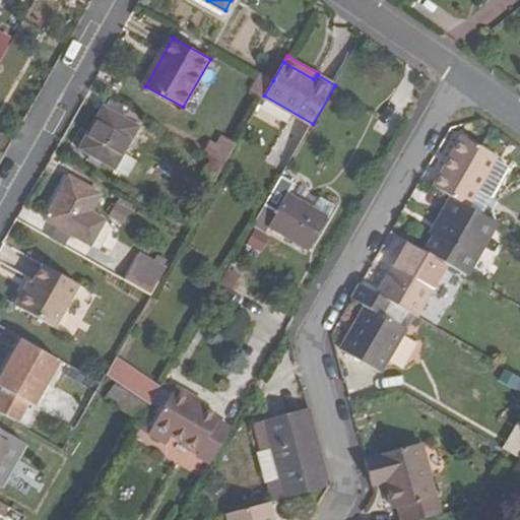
[(273,80),(261,73),(252,89),(264,98),(264,95),(273,80)]
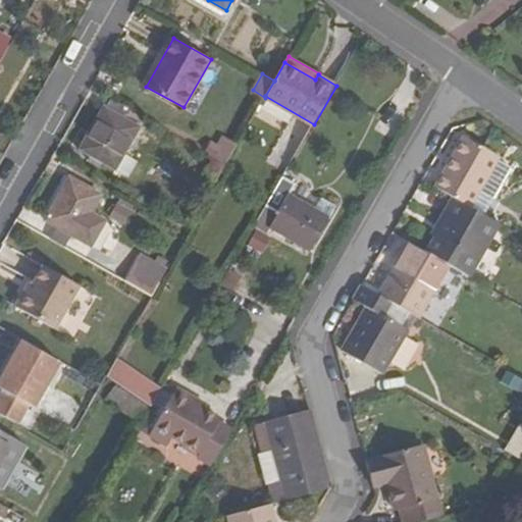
[(137,112),(113,100),(108,110),(131,123),(137,112)]
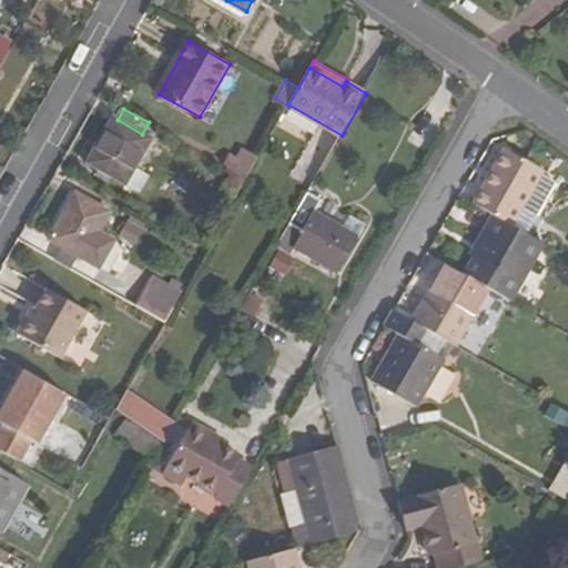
[(114,119),(89,162),(141,193),(151,176),(137,168),(152,140),(142,134),(118,120),(114,119)]
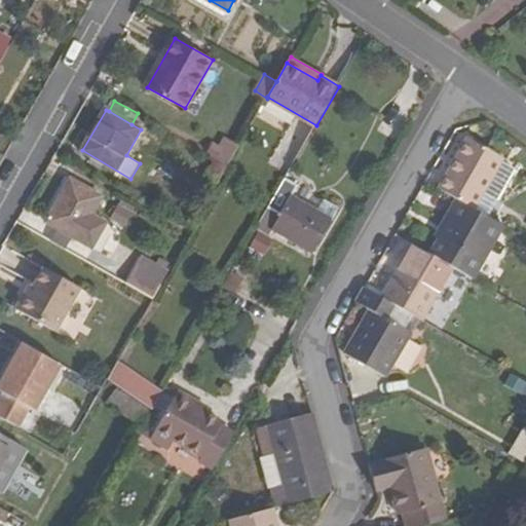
[(132,124),(141,129),(147,118),(138,113),(132,124)]
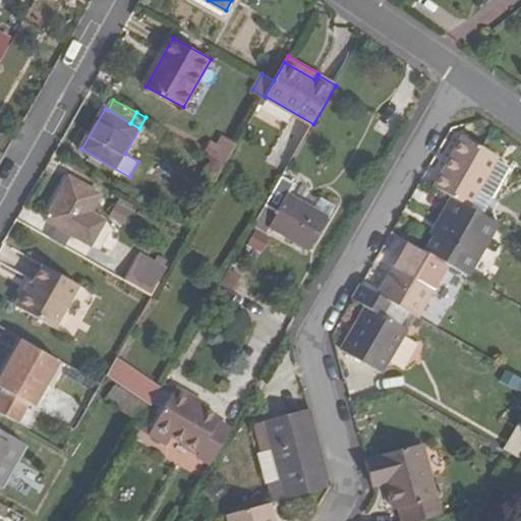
[(469,206),(496,159),(498,155),(465,136),(436,186),(453,196),(469,206)]
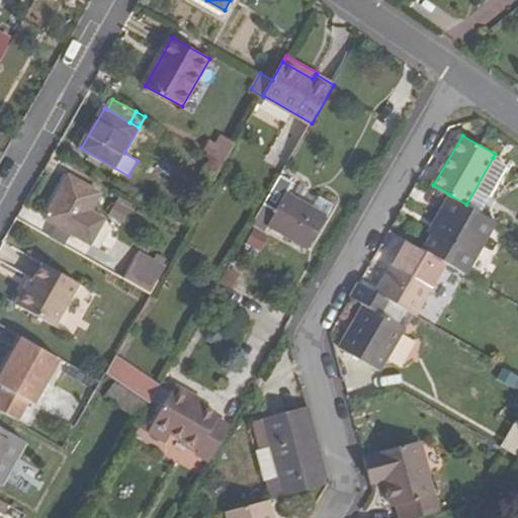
[(206,140),(201,149),(209,153),(226,163),(236,145),(223,137),(218,146),(206,140)]
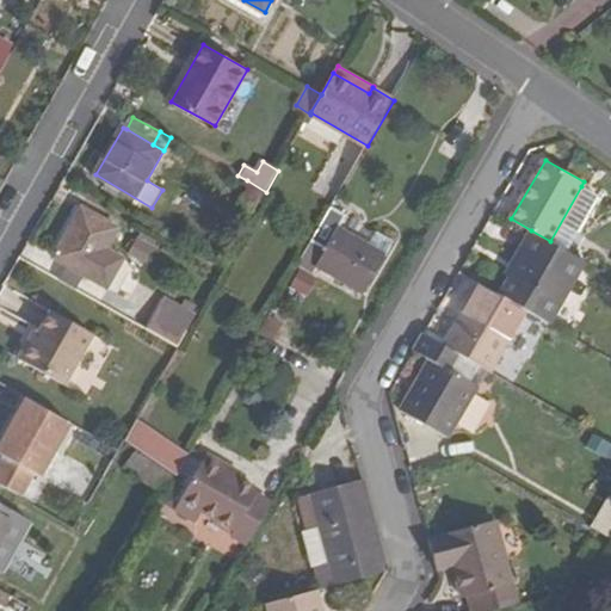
[(266,192),(247,180),(245,185),(250,189),(240,205),(254,213),(266,192)]
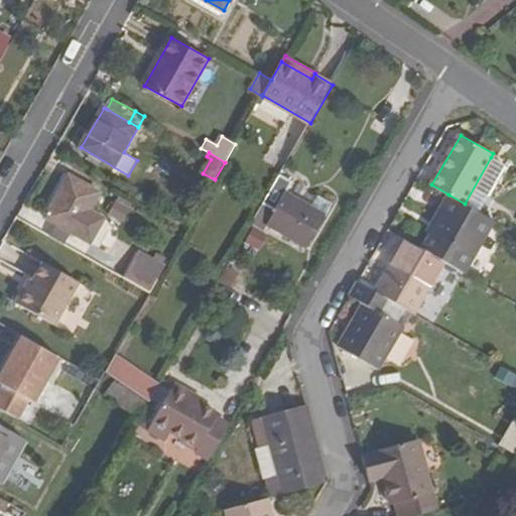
[(505,165),(491,157),(465,204),(479,212),(505,165)]
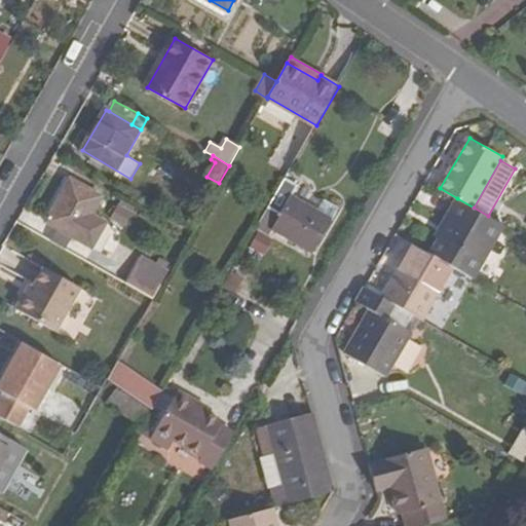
[(72,180),(47,222),(61,230),(74,237),(77,239),(102,197),(72,180)]
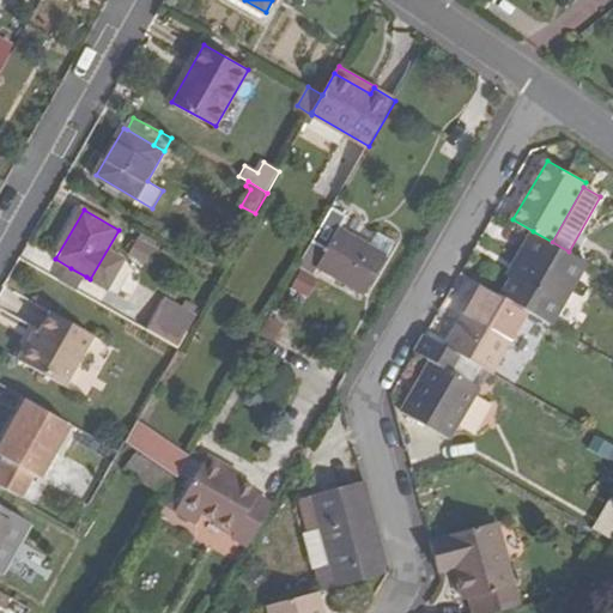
[(370,247),(340,229),(345,222),(346,218),(333,210),(331,214),(301,265),(301,266),(314,274),(315,273),(319,267),(366,293),(387,256),(395,243),(377,234),(370,247)]
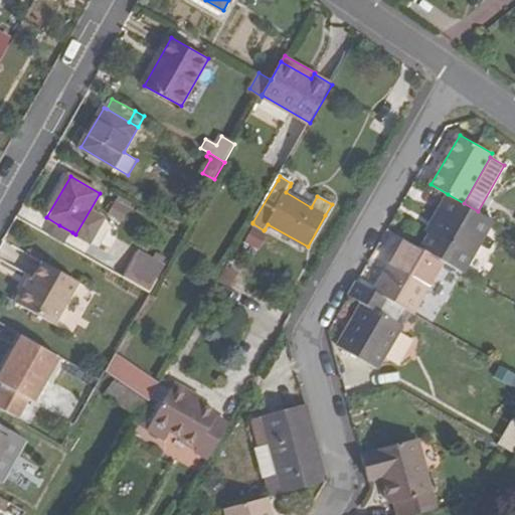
[(107,213),(122,222),(133,202),(118,194),(107,213)]
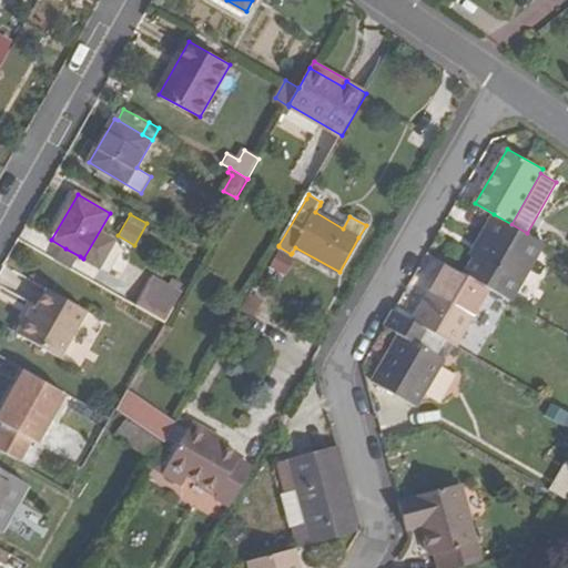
[(527,233),(511,224),(494,214),(476,246),(480,250),(475,259),(466,274),(489,288),(510,301),(544,243),(527,233)]
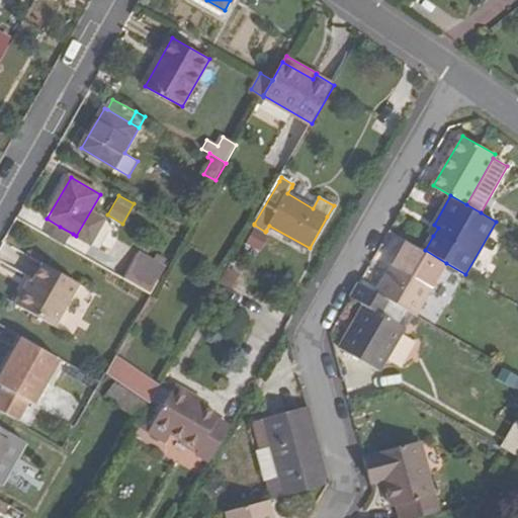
[(438,228),(434,225),(429,234),(433,236),(438,228)]
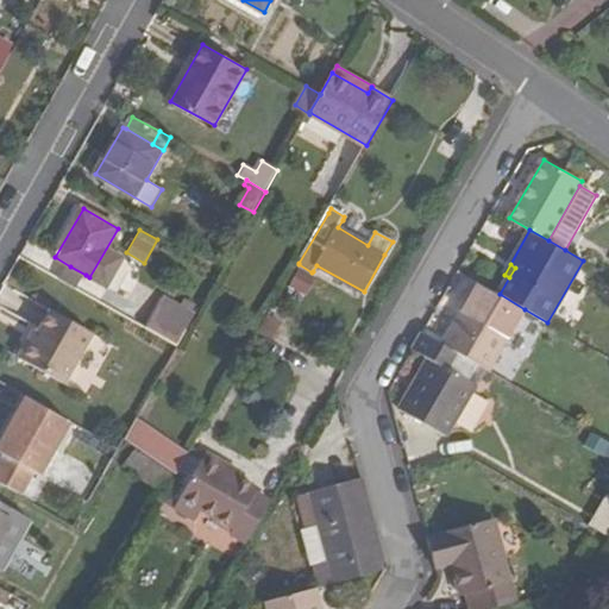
[(70,267),(62,280),(77,289),(86,275),(70,267)]
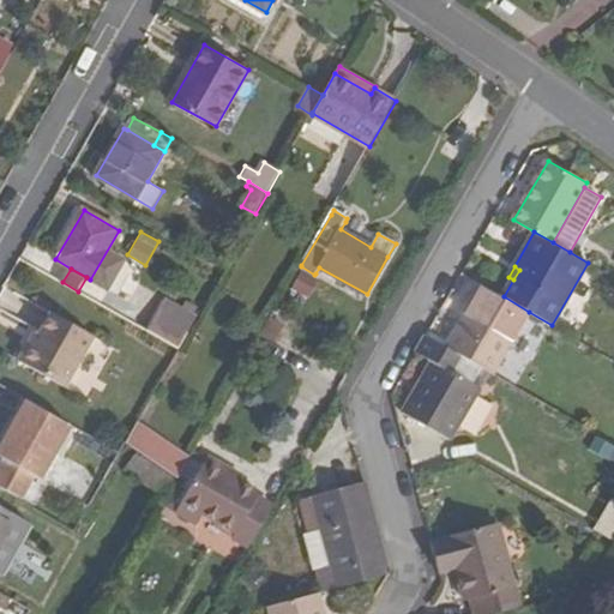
[(314,275),(306,270),(296,286),(306,290),(314,275)]
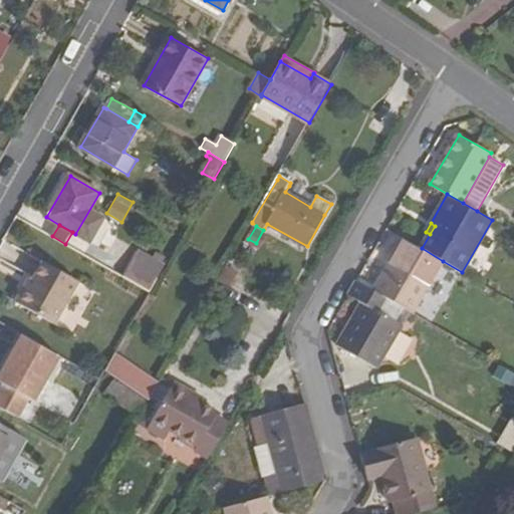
[(422,248),(406,240),(374,291),(407,309),(413,312),(443,261),(422,248)]
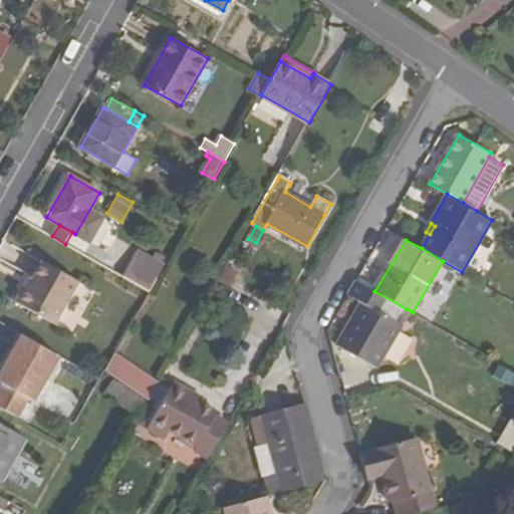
[(138,252),(123,277),(150,293),(165,266),(138,252)]
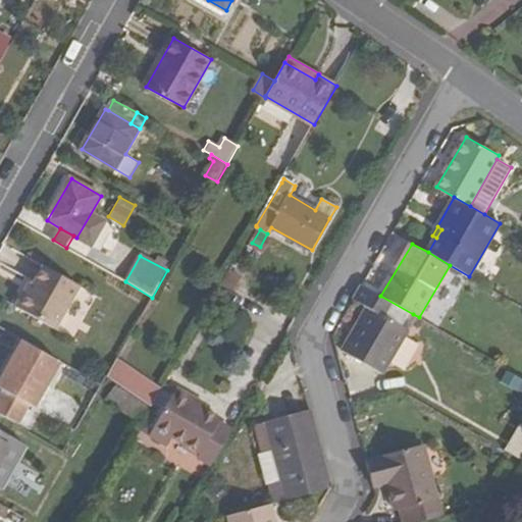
[(35,286),(20,310),(56,331),(82,289),(46,267),(35,286)]
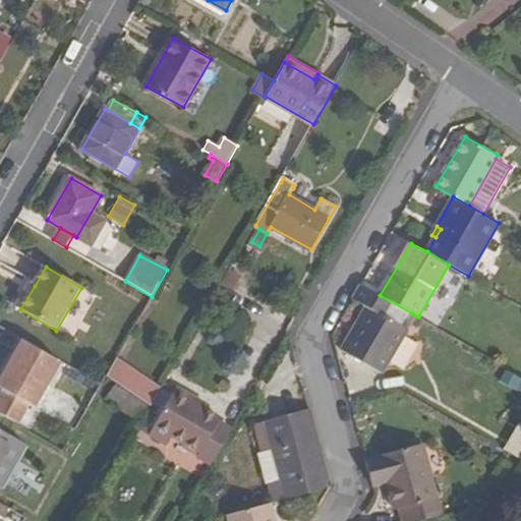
[(35,286),(32,284),(17,307),(20,309),(35,286)]
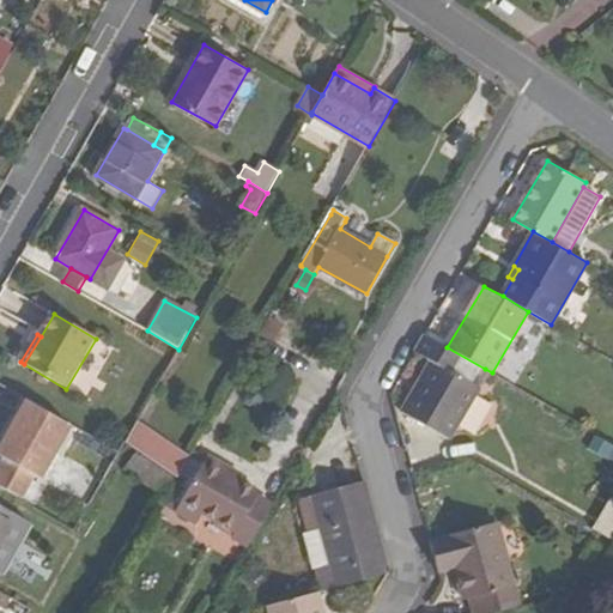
[(426,335),(417,352),(432,362),(402,411),(449,437),(479,387),(477,386),(485,369),(447,347),(426,335)]
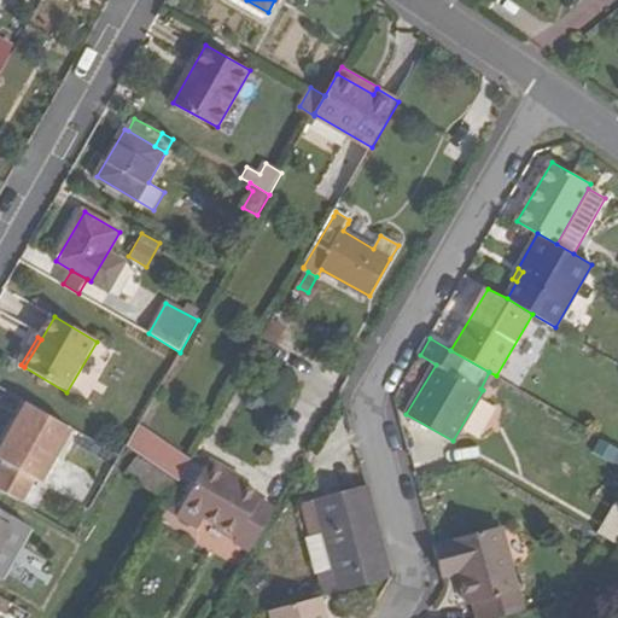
[(0,459),(4,461),(0,468),(0,491),(21,503),(35,479),(41,483),(73,430),(28,404),(0,452),(0,459)]
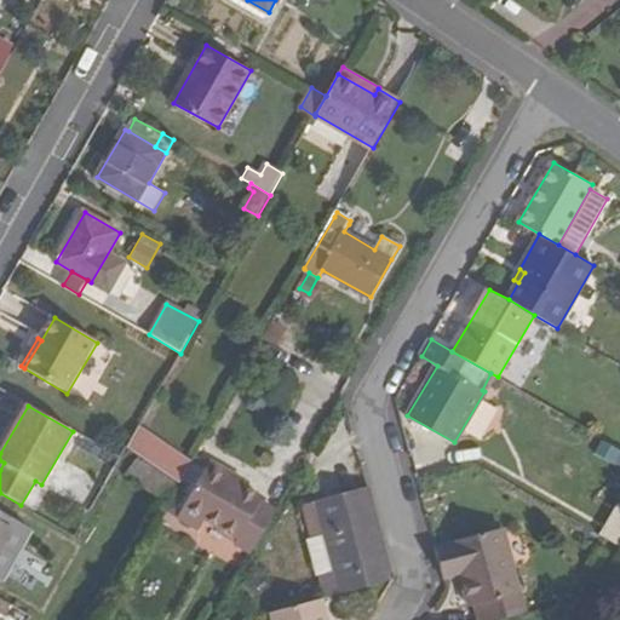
[(195,458),(139,426),(127,446),(184,477),(195,458)]
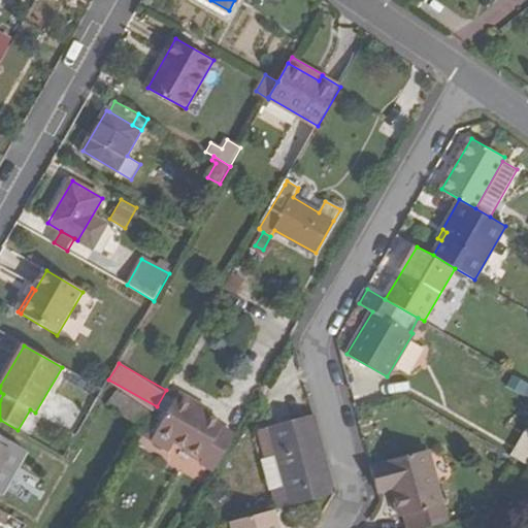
[(141,429),(152,415),(119,391),(108,405),(141,429)]
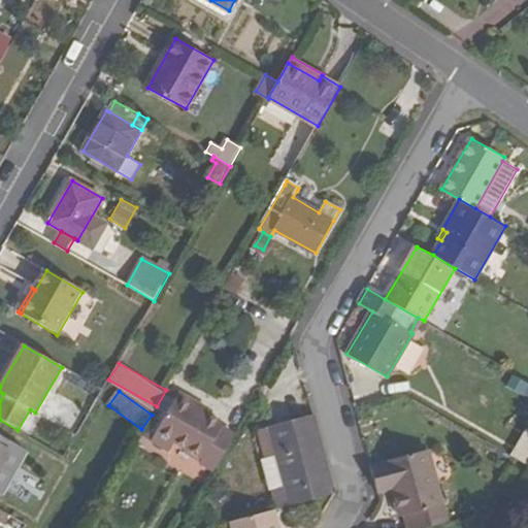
[(194,407),(197,402),(179,392),(152,440),(169,450),(174,441),(202,458),(199,462),(215,471),(235,435),(222,428),(224,424),(207,415),(194,407)]
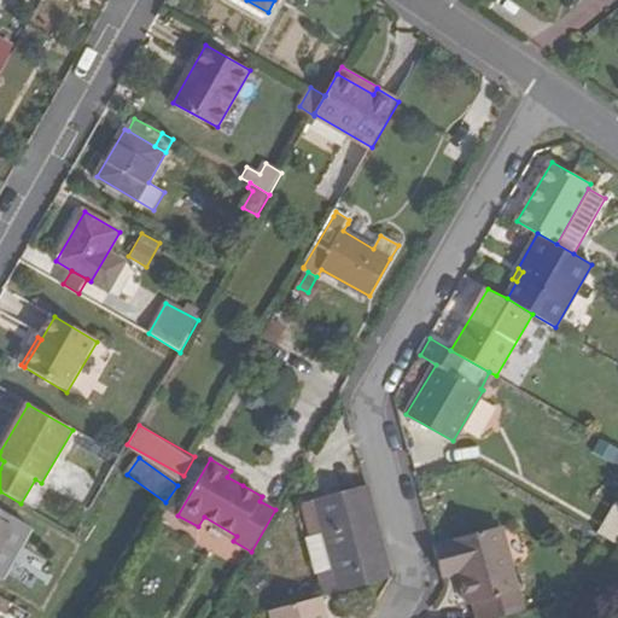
[(227,477),(243,485),(245,479),(231,471),(227,477)]
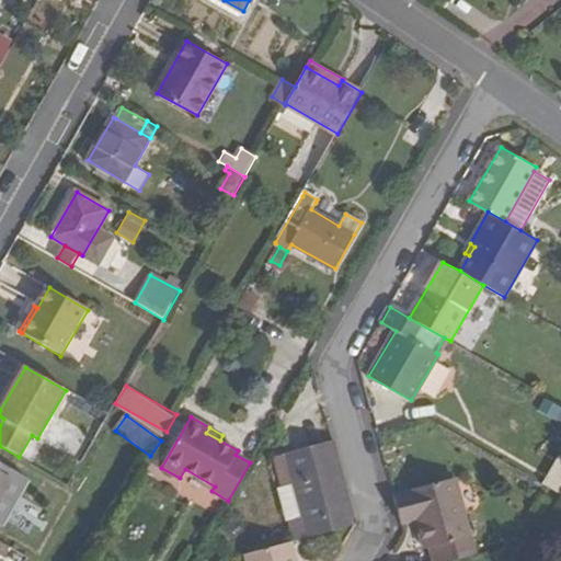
[(357,525),(335,441),(287,454),(295,483),(305,516),(309,537),(357,525)]
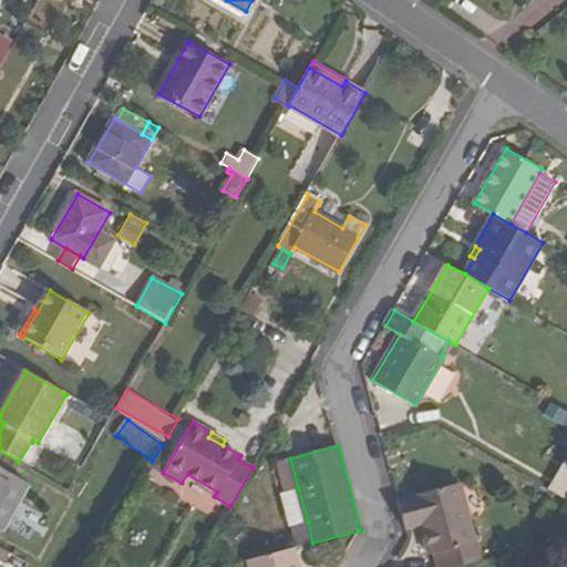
[(562,495),(566,481),(566,463),(560,462),(550,491),(562,495)]
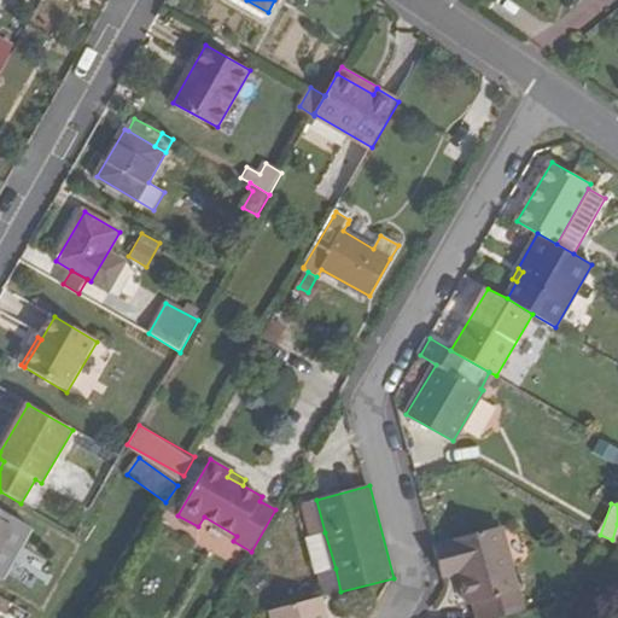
[(0,512),(0,576),(29,528),(0,512)]
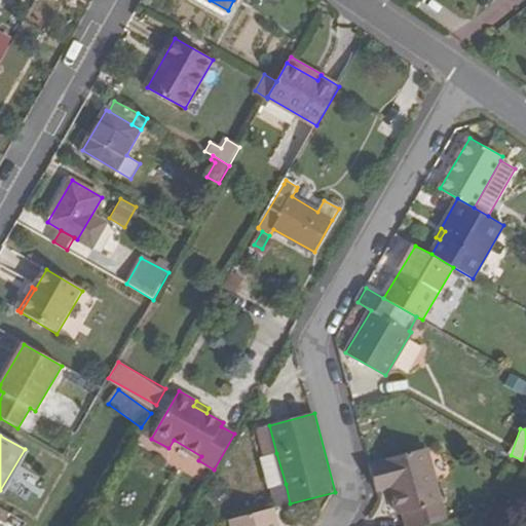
[(406,525),(426,525),(445,521),(426,448),(369,463),(377,493),(390,489),(398,515),(404,514),(406,525)]
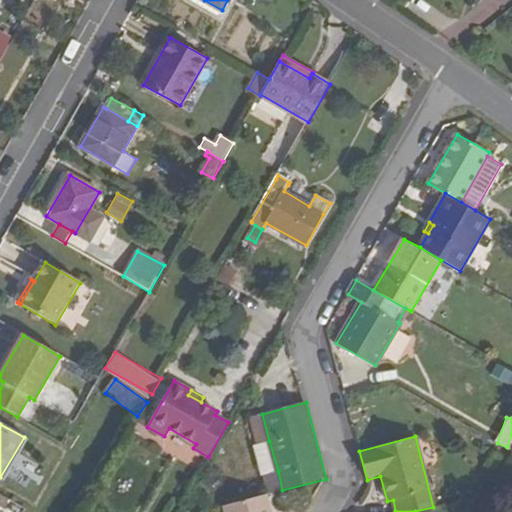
[(278,471),(269,441),(255,445),(261,475),(278,471)]
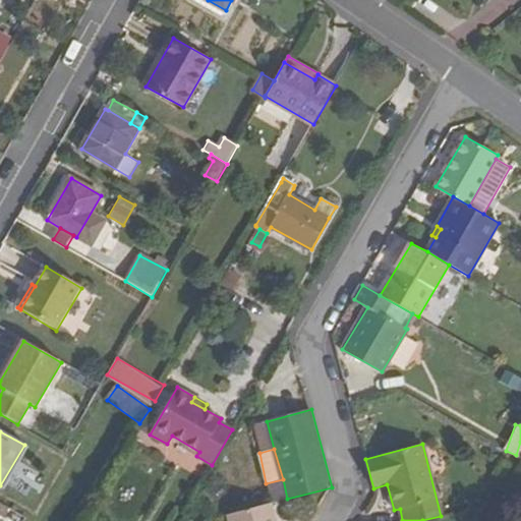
[(24,520),(26,519),(0,504),(0,515),(9,520),(24,520)]
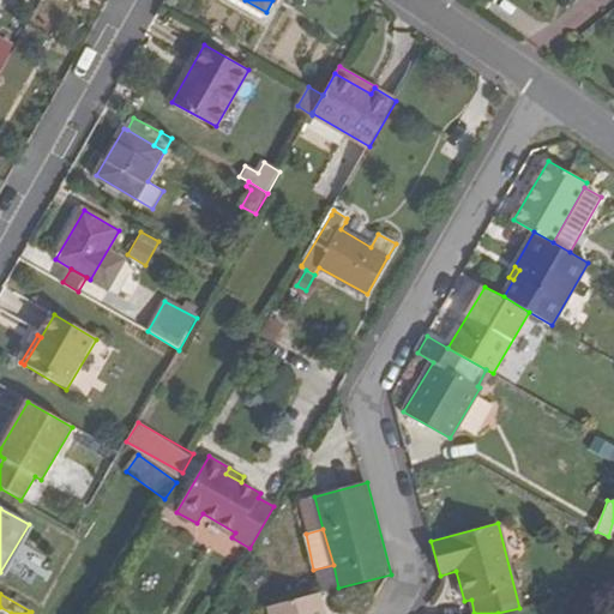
[(323,613),(318,594),(270,607),(271,613),(323,613)]
